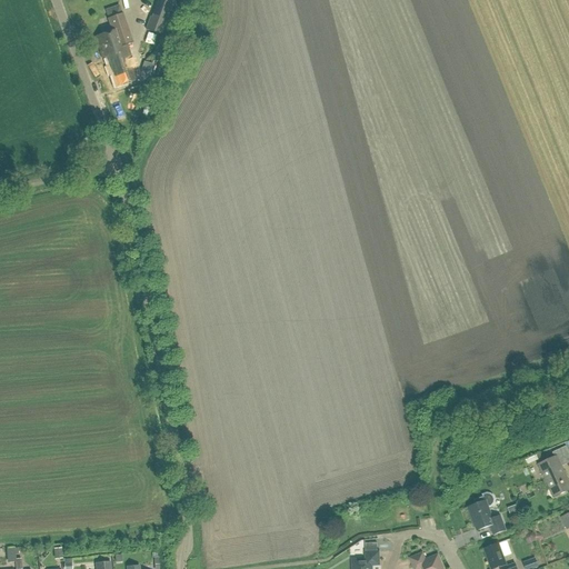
[(173,0),(158,0),(151,17),(150,17),(146,29),(160,35),(168,17),(173,0)]
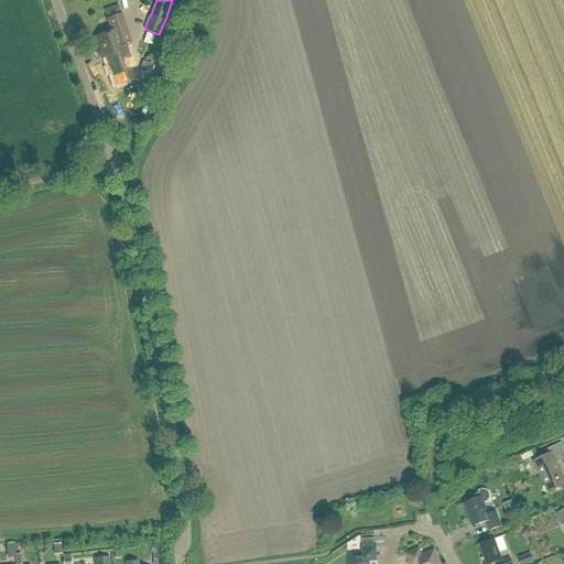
[(108,66),(106,66),(109,75),(111,74),(116,87),(133,80),(129,68),(133,67),(126,44),(131,42),(121,13),(107,19),(111,31),(94,36),(101,58),(106,57),(108,66)]
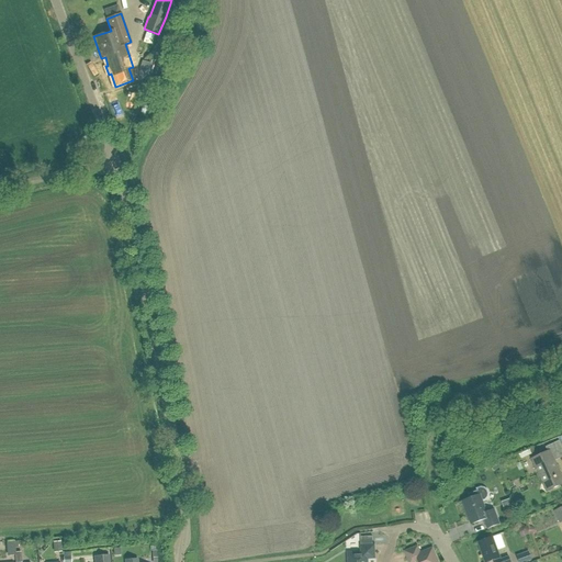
[(561,476),(554,461),(561,457),(561,447),(559,441),(546,448),(548,451),(531,460),(547,492),(561,484),(561,476)]
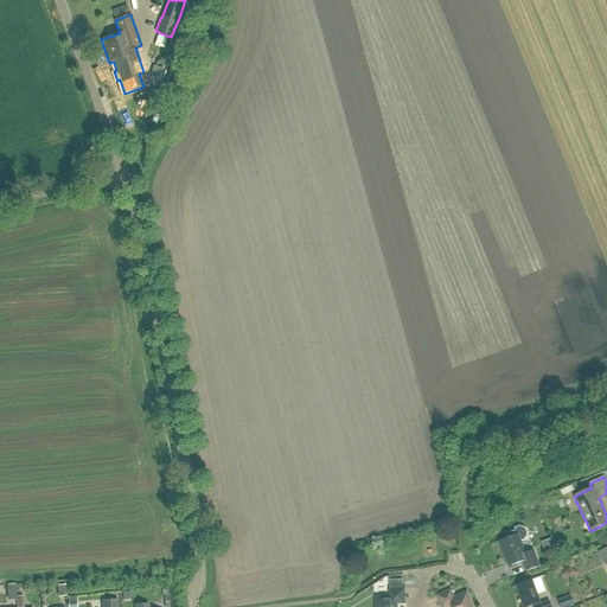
[(526,572),(538,567),(541,566),(535,549),(524,553),(518,534),(500,541),(509,567),(523,562),(526,572)]
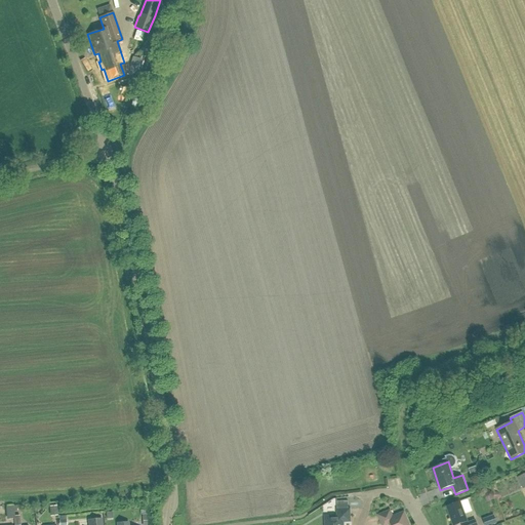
[(460,494),(466,516),(477,513),(472,492),(460,494)]
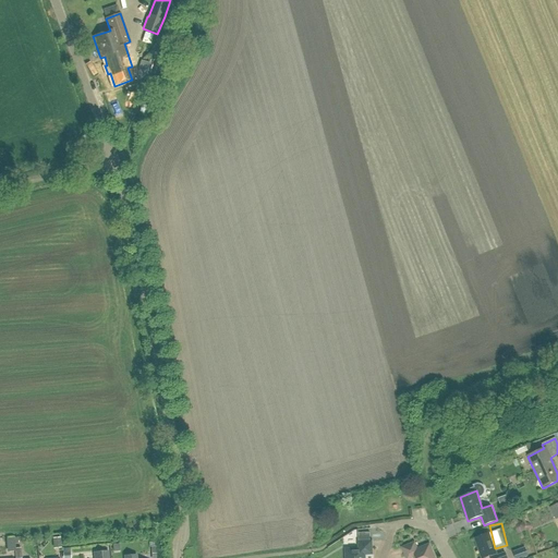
[(365,557),(366,556),(374,556),(373,541),(371,541),(370,533),(354,534),(354,542),(358,542),(358,548),(344,548),(344,557),(365,557)]
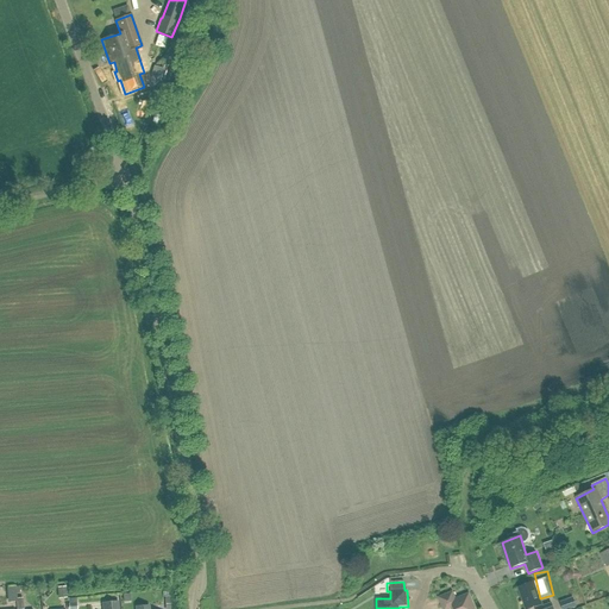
[(535,608),(553,608),(552,603),(542,606),(534,582),(518,586),(525,608),(528,608),(535,607),(535,608)]
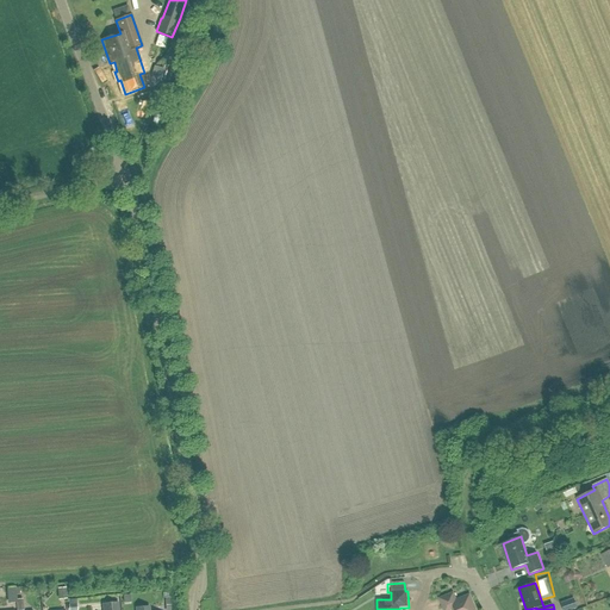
[(57,589),(58,599),(67,599),(66,587),(57,589)]
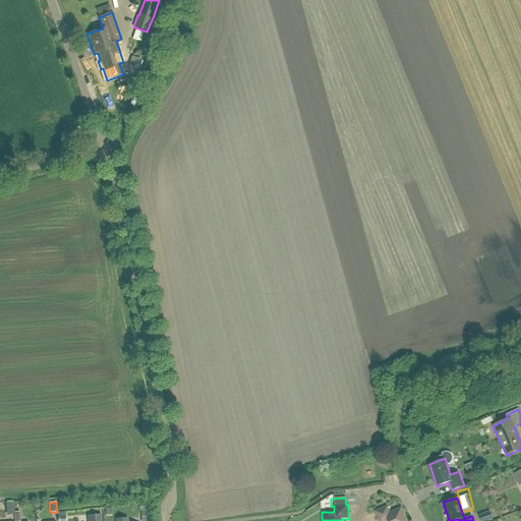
[(385,520),(406,520),(401,507),(389,512),(387,506),(373,511),(378,520),(384,520),(386,520),(385,520)]
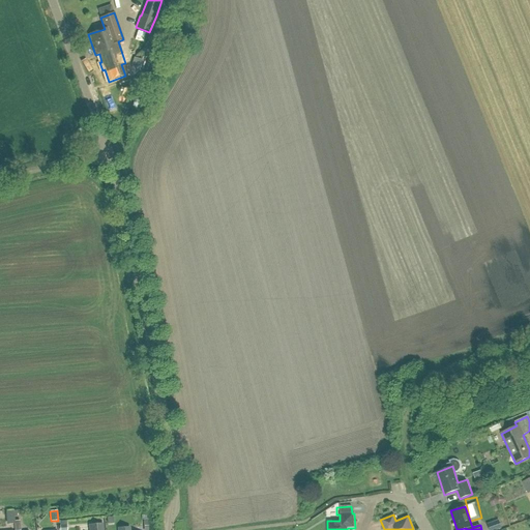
[(499,520),(487,524),(489,529),(496,529),(502,528),(499,520)]
